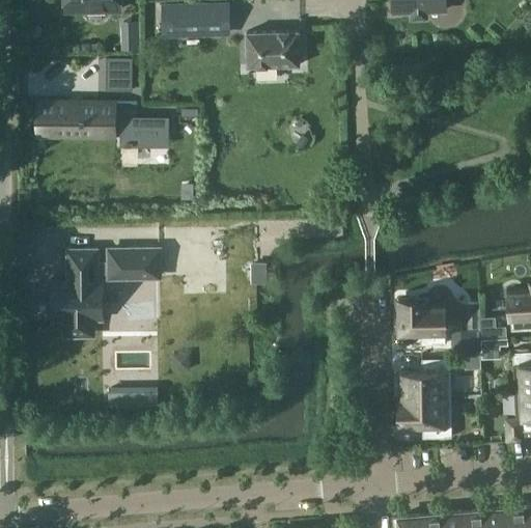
[(64,0),(65,14),(102,12),(121,12),(120,0),(64,0)]
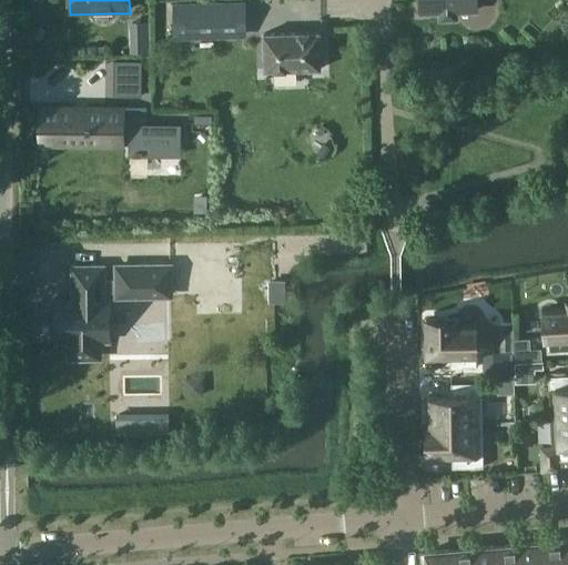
[(456,14),(477,13),(476,0),(421,0),(422,16),(439,14),(440,19),(444,22),(453,22),(456,19),(456,14)]
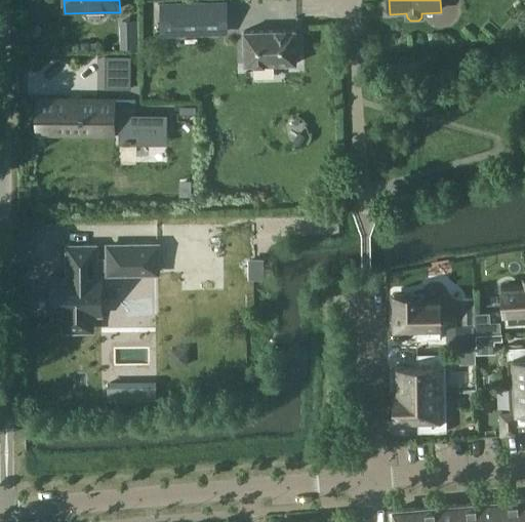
[(187,6),(161,7),(162,35),(187,35),(187,6)]
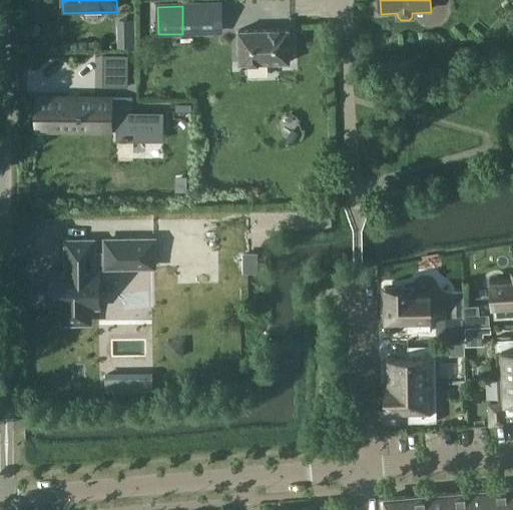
[(281,32),(270,32),(240,33),(238,33),(238,35),(239,35),(239,64),(239,66),(241,66),(248,65),(248,66),(259,66),(259,65),(289,64),(289,65),(291,65),(291,63),(290,63),(290,34),(290,31),(288,32),(281,32)]
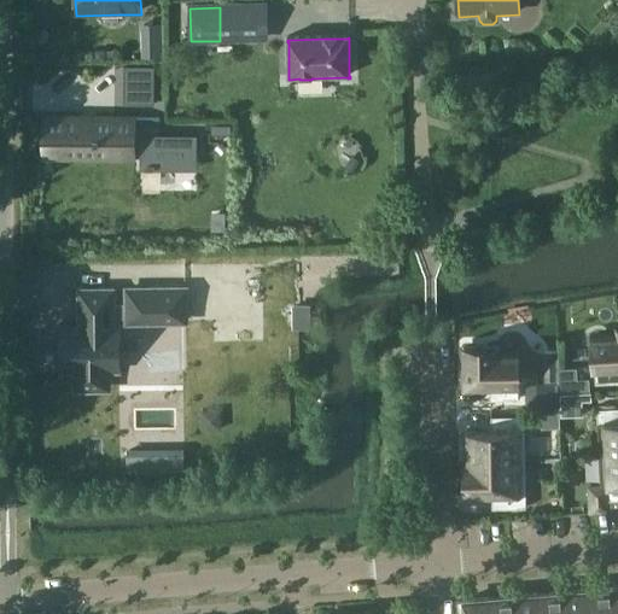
[(134,53),(124,53),(124,63),(134,63),(134,62),(134,54),(134,53)]
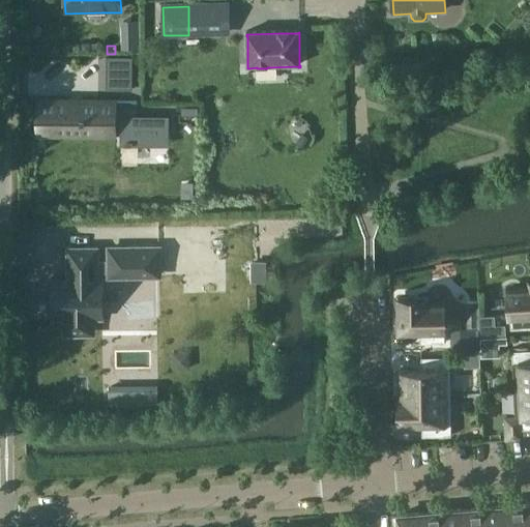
[(133,59),(106,59),(106,92),(133,92),(133,91),(128,91),(128,60),(133,60),(133,59)]
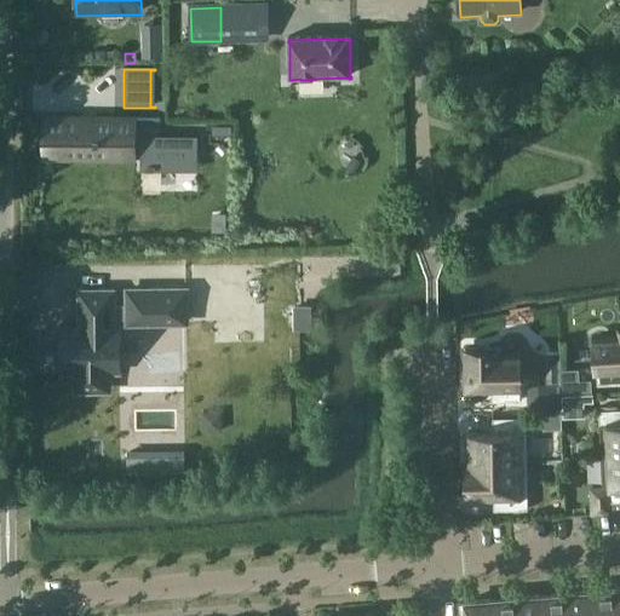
[(47,121),(47,153),(49,153),(142,154),(141,171),(147,171),(147,172),(155,172),(184,172),(184,151),(196,151),(196,155),(197,155),(197,138),(143,138),(143,124),(143,121),(47,121)]
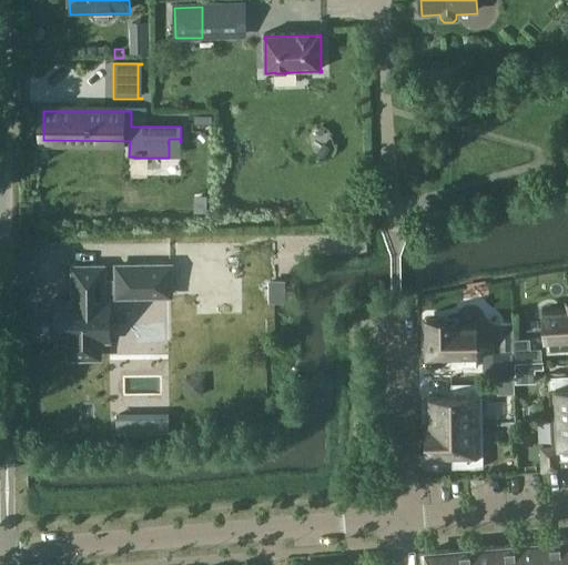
[(323,145),(317,157),(326,161),(332,151),(323,145)]
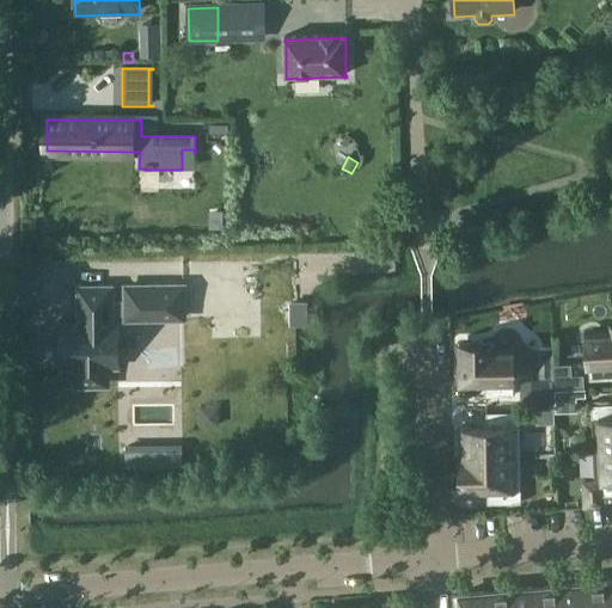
[(127,289),(127,305),(112,305),(112,290),(79,290),(79,329),(66,329),(66,342),(61,342),(61,369),(75,369),(75,381),(83,387),(101,387),(106,381),(106,368),(117,368),(117,327),(112,329),(112,317),(127,317),(127,321),(184,321),(184,289),(127,289)]
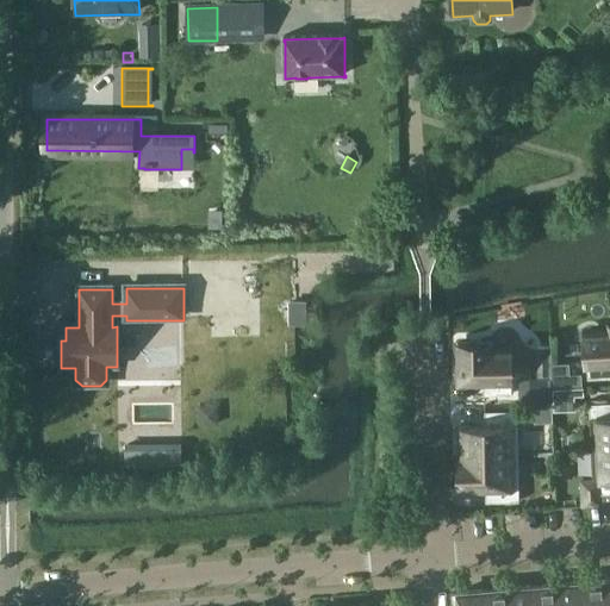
[(609,333),(585,335),(587,382),(609,380),(609,333)]
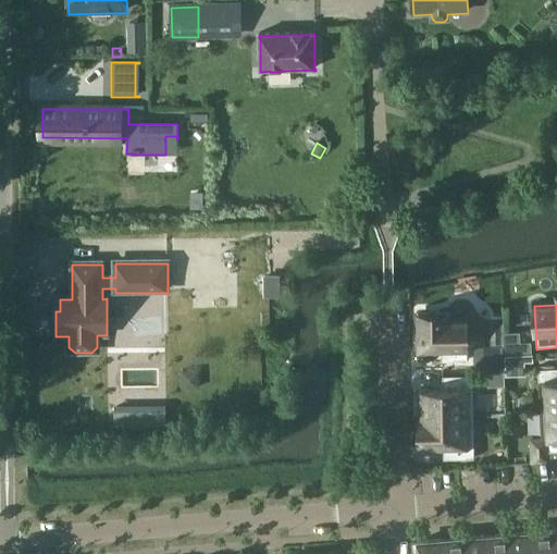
[(416,331),(416,341),(419,341),(419,352),(442,351),(442,364),(467,364),(467,321),(448,321),(448,316),(438,316),(438,315),(429,315),(429,316),(419,317),(419,331),(416,331)]
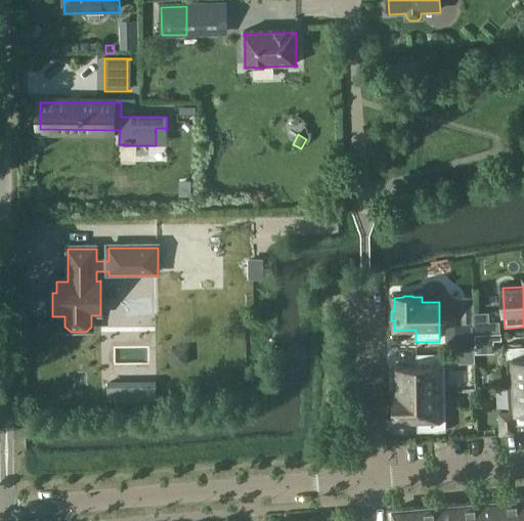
[(499,324),(489,324),(475,326),(475,337),(486,336),(499,336),(499,324)]
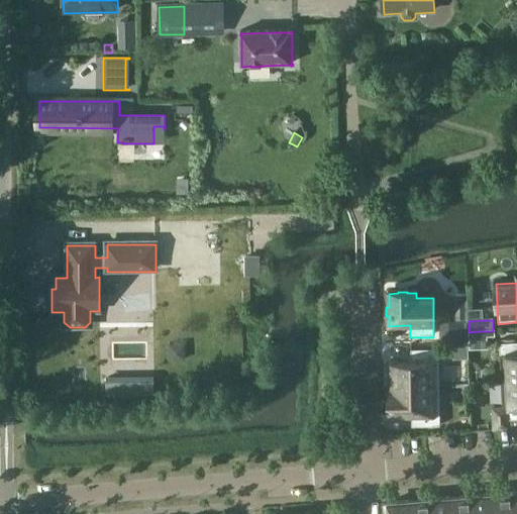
[(440,324),(440,343),(468,343),(468,324),(440,324)]
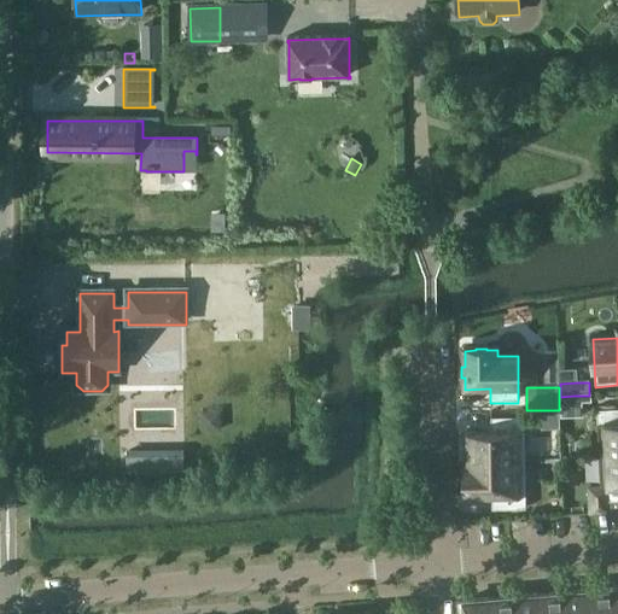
[(599,458),(617,456),(617,410),(596,413),(599,458)]
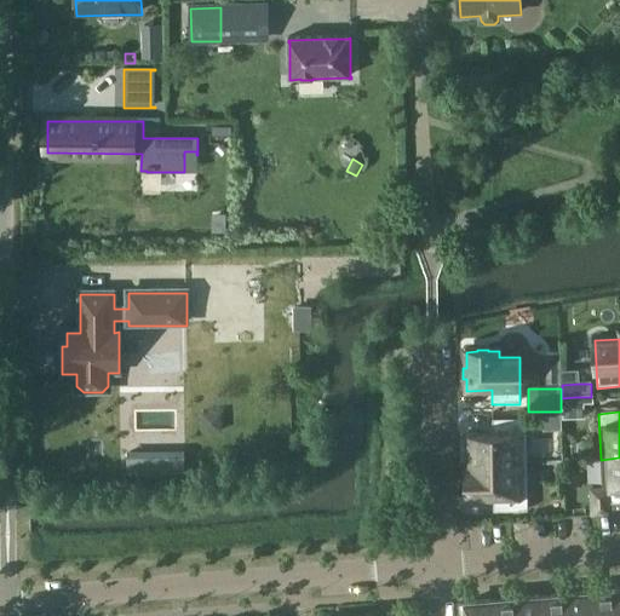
[(468,461),(468,467),(527,466),(526,420),(493,421),(493,436),(468,436),(468,450),(465,450),(465,461),(468,461)]
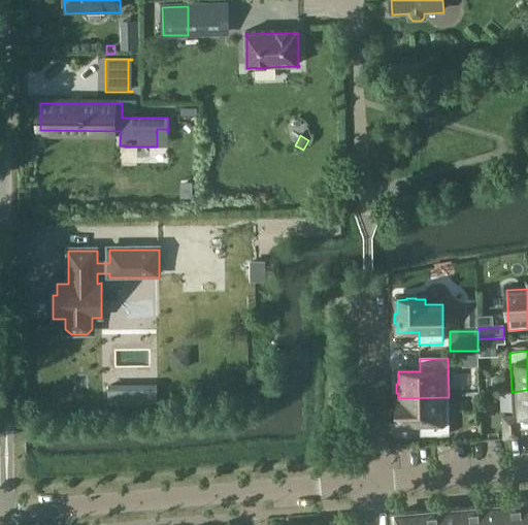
[(527,390),(512,392),(513,419),(518,418),(519,438),(527,437),(527,390)]
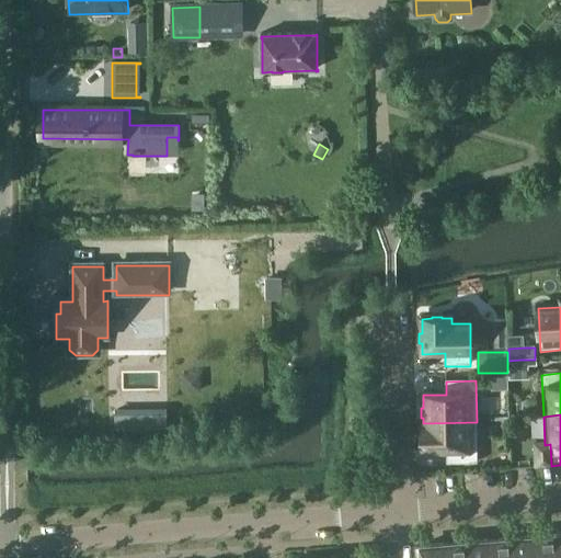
[(478,465),(477,422),(423,423),(423,429),(422,429),(422,439),(423,439),(424,452),(447,452),(447,465),(478,465)]
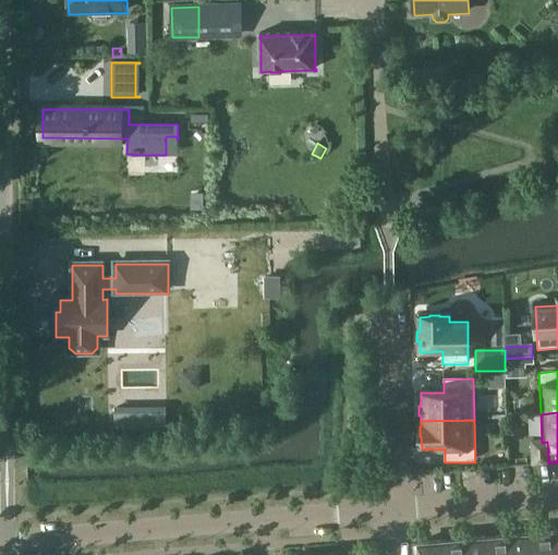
[(535,534),(536,554),(557,554),(557,546),(557,533),(535,534)]
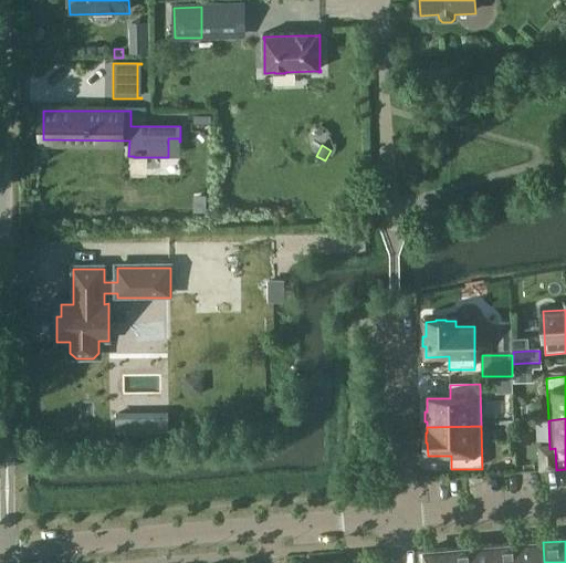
[(544,562),(543,542),(520,544),(521,562),(544,562)]
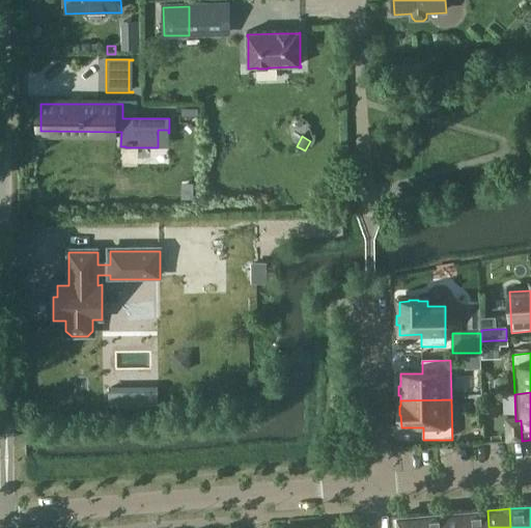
[(467,512),(468,527),(488,527),(487,510),(467,512)]
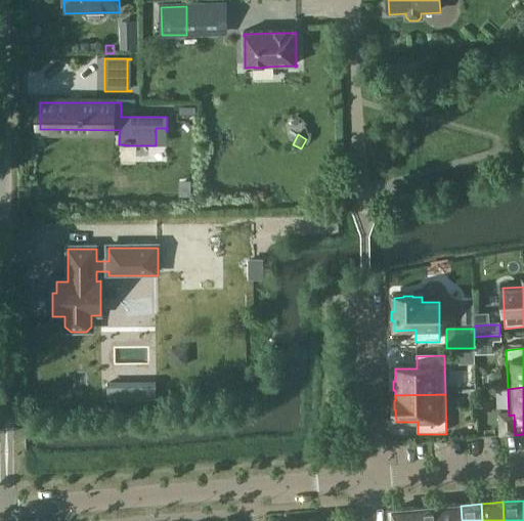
[(462,520),(461,506),(440,508),(440,520),(462,520)]
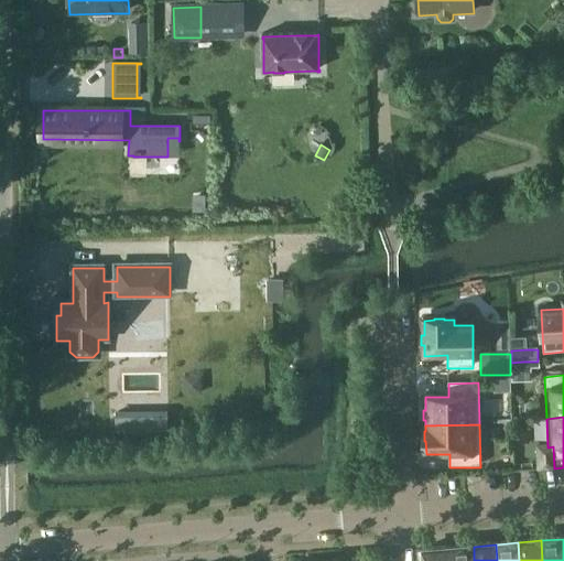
[(451,548),(452,560),(474,560),(474,547),(451,548)]
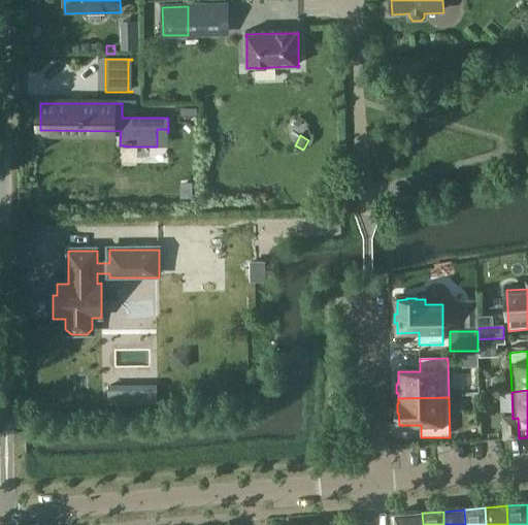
[(423,524),(422,513),(398,515),(399,524),(423,524)]
